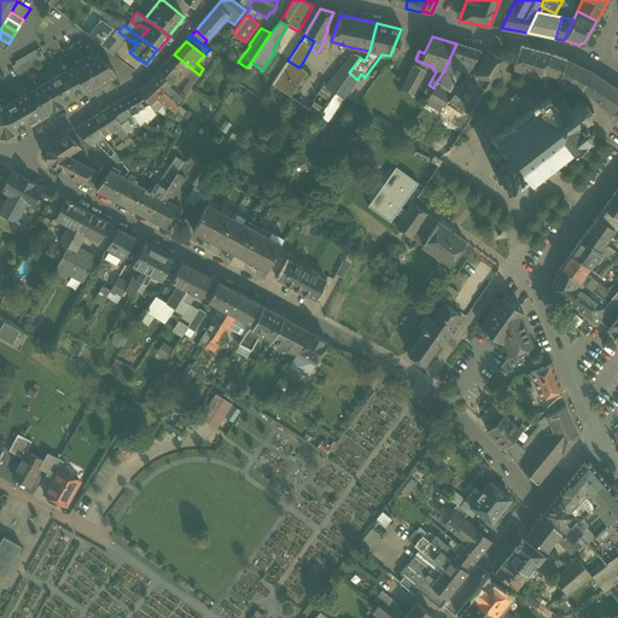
[(479,51),(456,44),(444,70),(437,81),(448,88),(459,70),(467,73),(473,63),(479,51)]
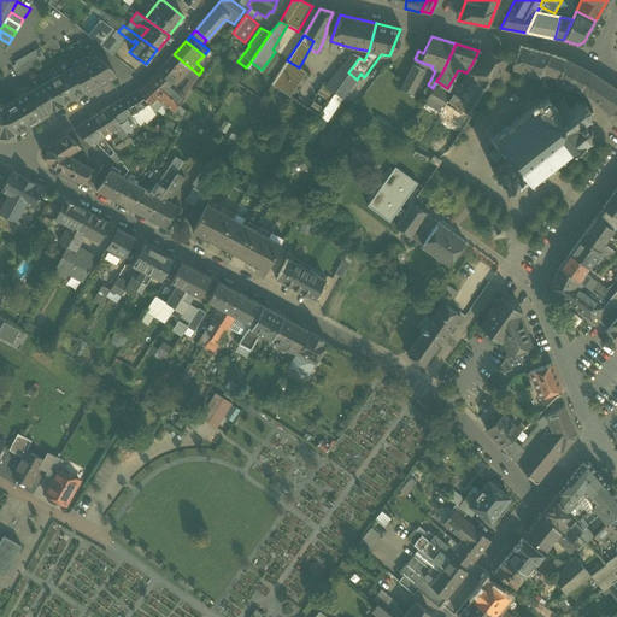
[(538,77),(548,54),(519,46),(513,63),(512,68),(538,77)]
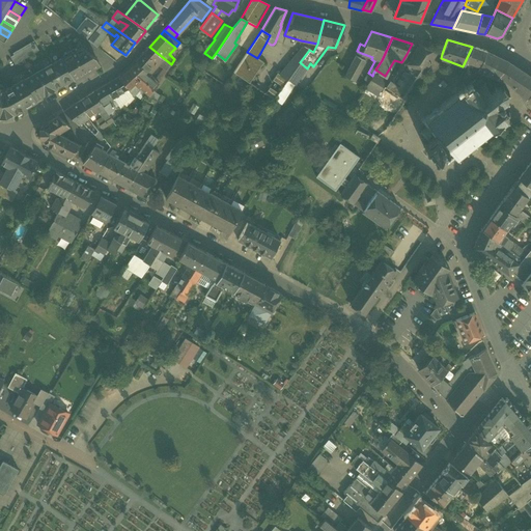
[(33,42),(28,44),(34,53),(38,51),(33,42)]
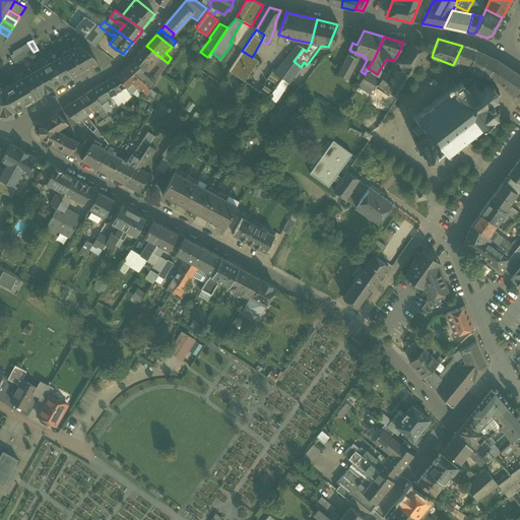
[(13,54),(10,56),(14,63),(34,52),(27,43),(12,52),(13,54)]
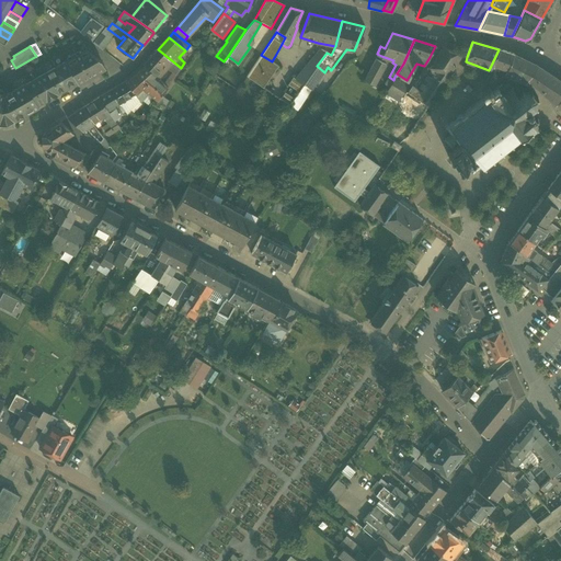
[(461,55),(443,47),(430,67),(431,68),(416,89),(424,93),(426,91),(434,96),(461,55)]
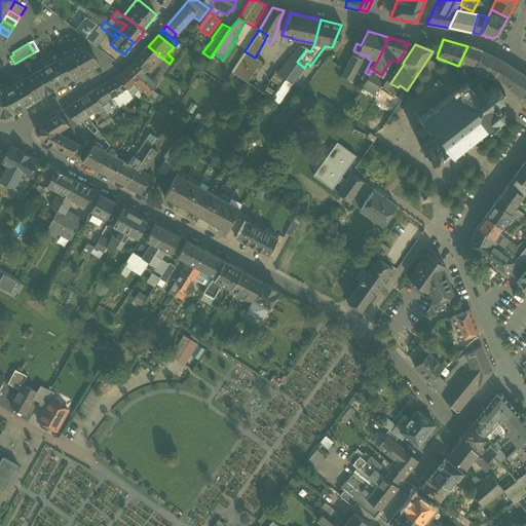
[(80,46),(62,58),(73,77),(74,79),(99,65),(95,58),(80,46)]
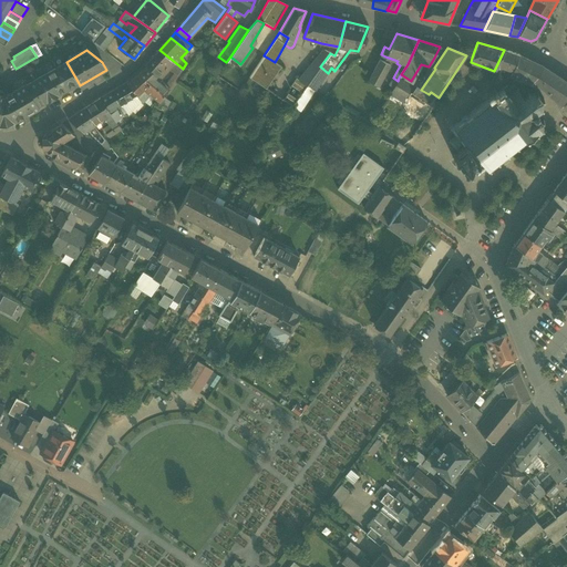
[(146,65),(160,79),(168,69),(178,76),(183,69),(176,63),(160,50),(146,65)]
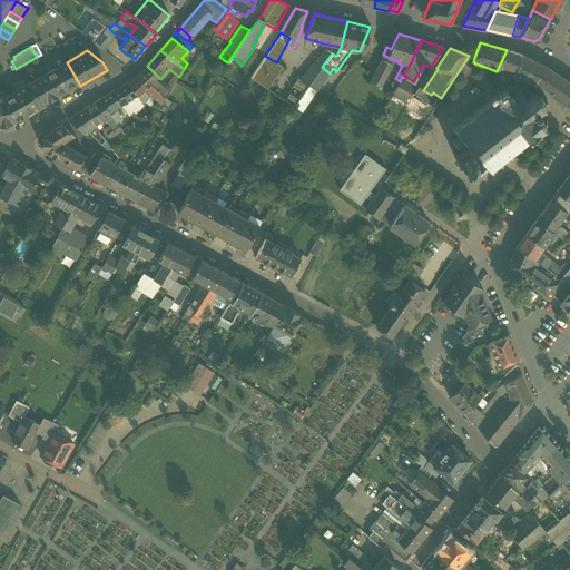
[(322,67),(332,53),(325,50),(300,80),(308,86),(316,91),(317,91),(321,88),(321,89),(332,75),(330,74),(322,67)]
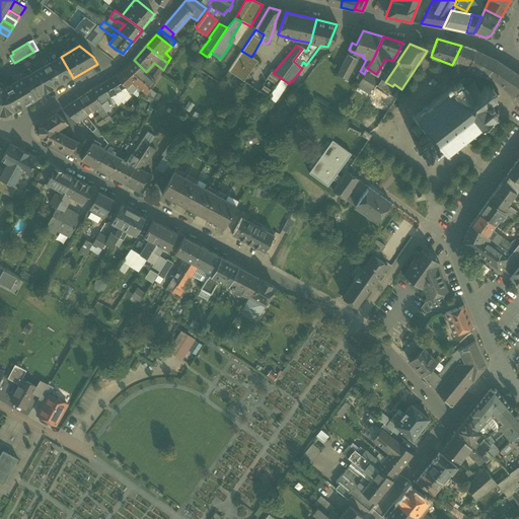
[(466,70),(475,51),(461,46),(452,65),(466,70)]
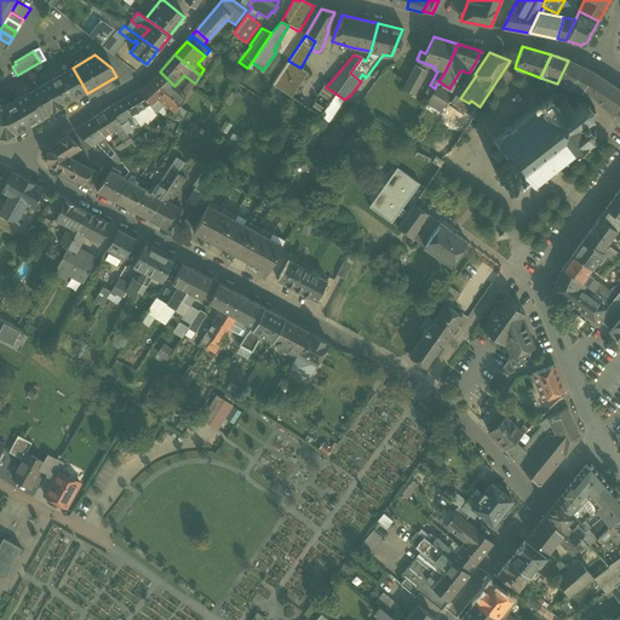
[(288,61),(273,85),(291,97),(308,73),(300,68),(288,61)]
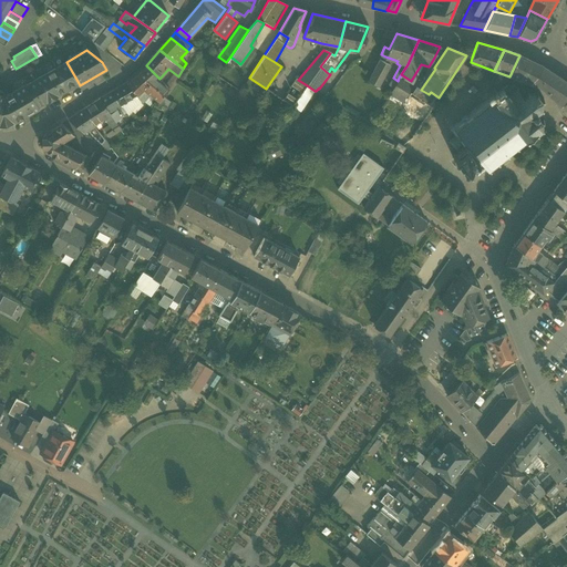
[(560,107),(566,98),(566,82),(544,66),(519,55),(509,76),(542,88),(560,107)]
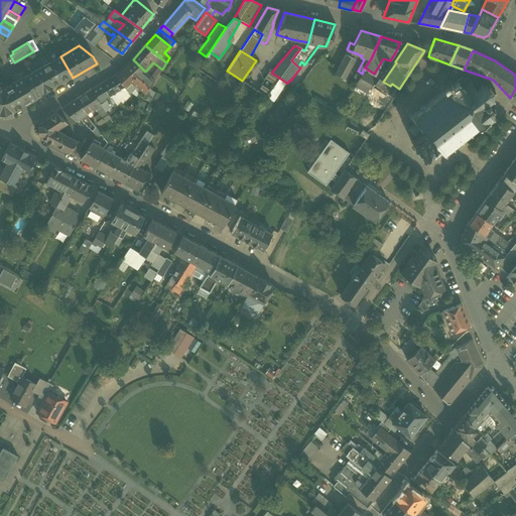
[(219,58),(210,51),(206,56),(216,63),(219,58)]
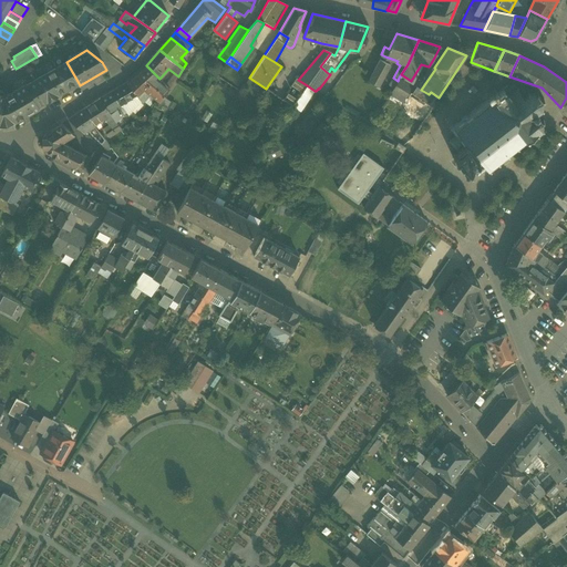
[(390,64),(380,59),(368,81),(378,86),(390,64)]
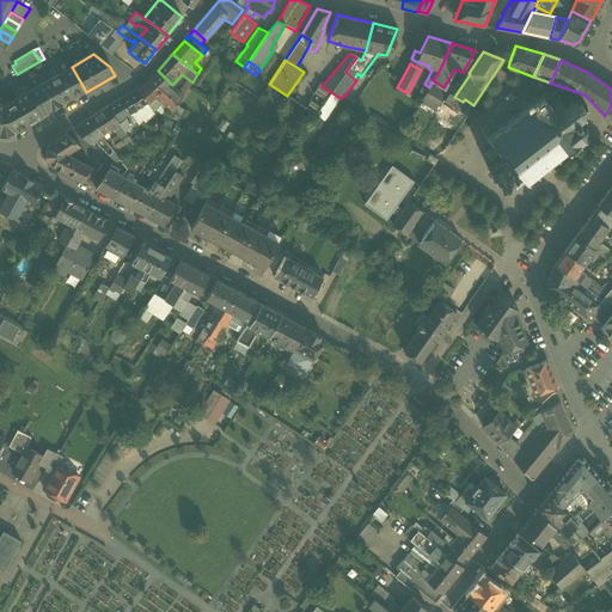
[(72,67),(60,74),(73,97),(85,90),(72,67)]
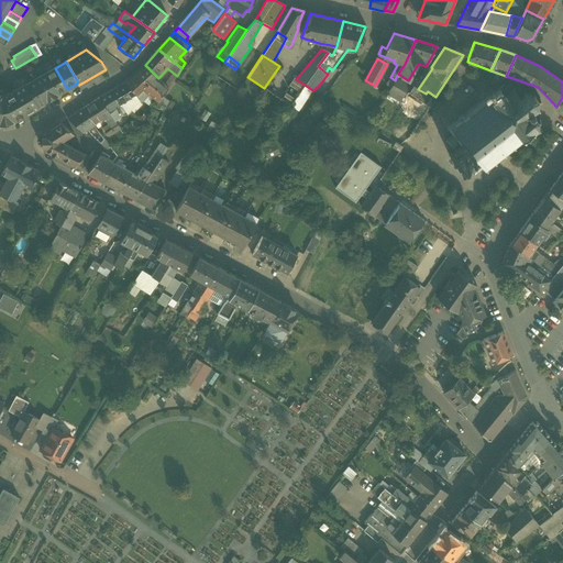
[(145,65),(135,74),(146,86),(148,85),(164,95),(168,88),(158,78),(145,65)]
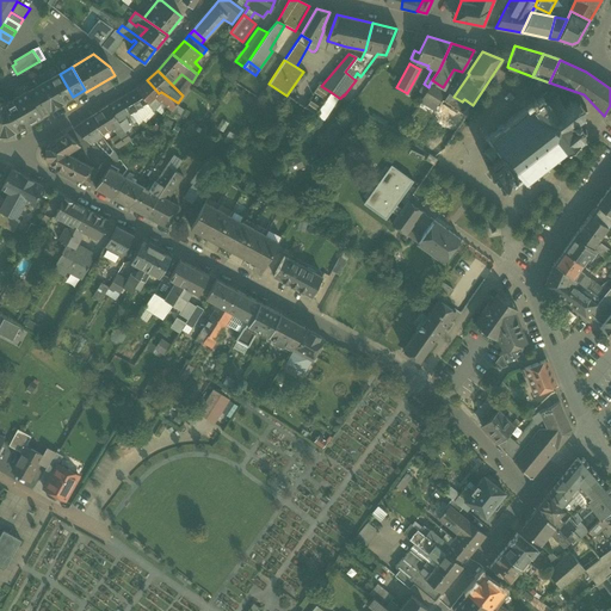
[(60,74),(49,79),(62,103),(73,97),(60,74)]
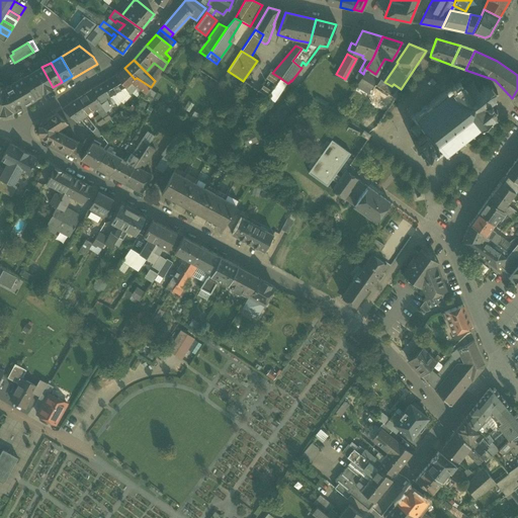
[(41,67),(31,73),(42,92),(53,87),(41,67)]
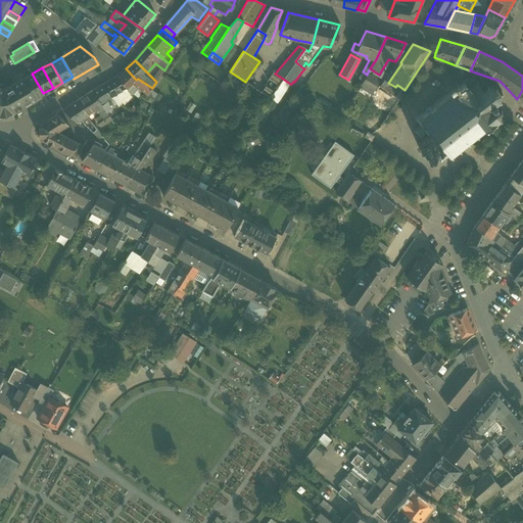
[(126,68),(117,77),(126,89),(128,90),(133,84),(147,94),(152,88),(138,79),(136,80),(126,68)]
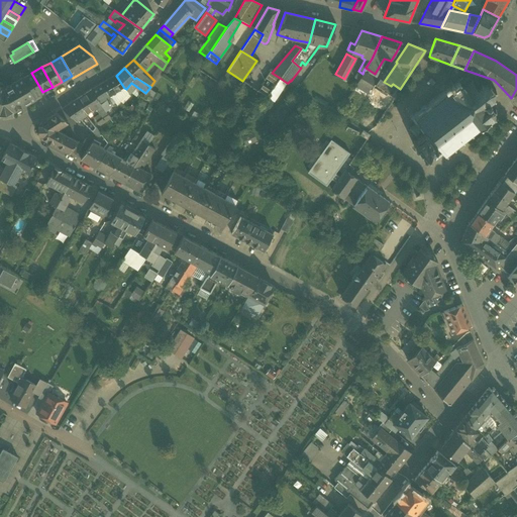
[(270,71),(265,78),(275,85),(280,78),(272,73),(270,71)]
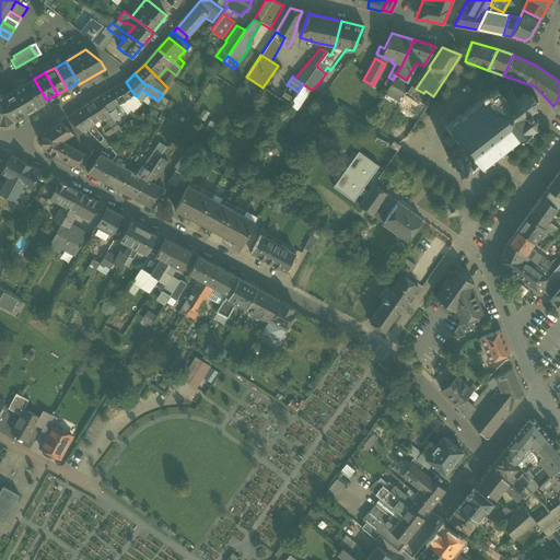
[(408,86),(394,77),(393,80),(384,92),(398,102),(406,91),(408,86)]
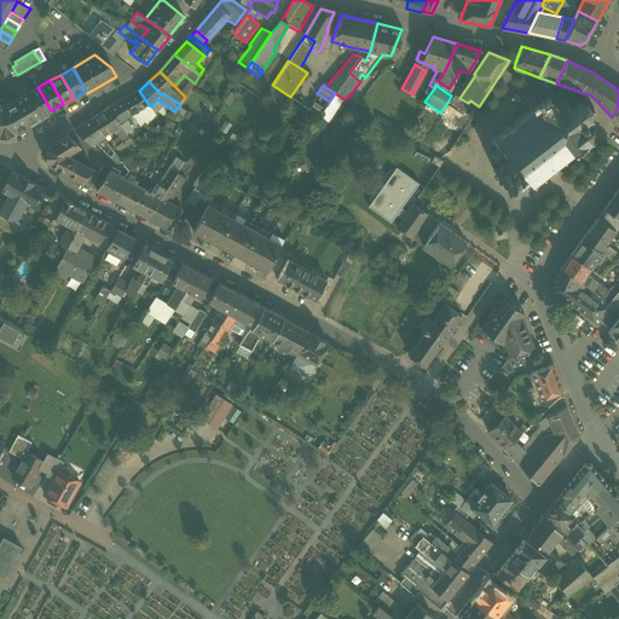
[(38,87),(28,93),(41,116),(51,110),(38,87)]
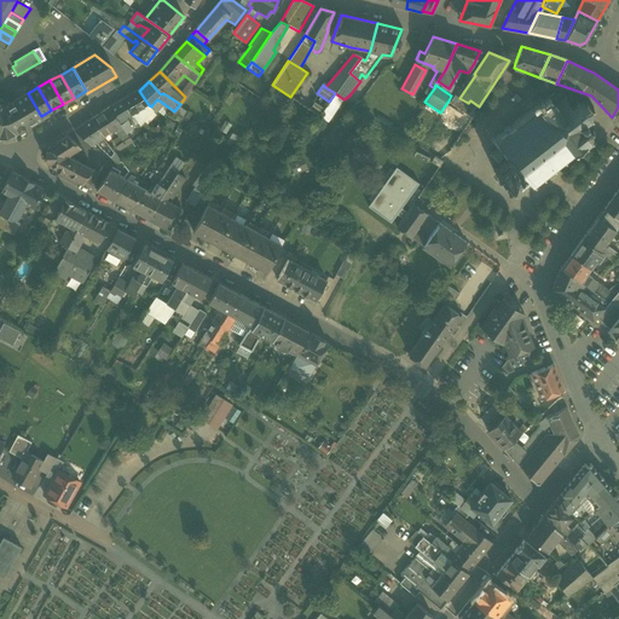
[(138,91),(121,100),(132,116),(149,105),(139,91),(138,91)]
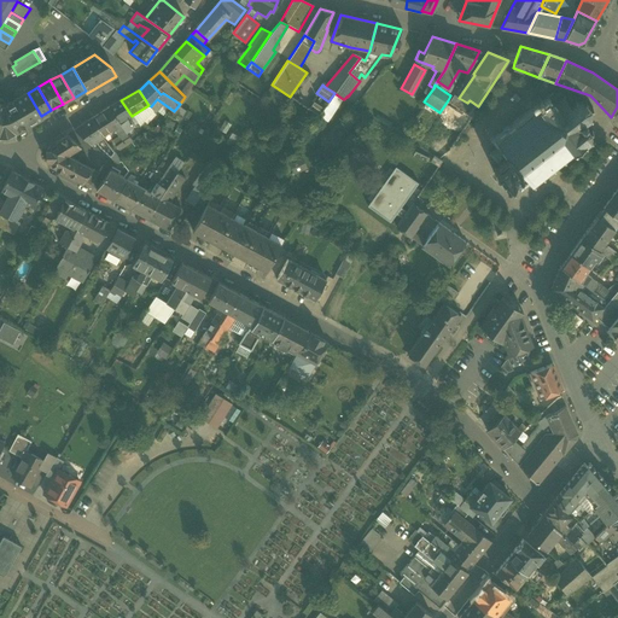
[(559,91),(547,99),(549,101),(541,109),(538,106),(537,108),(538,110),(530,117),(529,115),(526,116),(528,118),(519,126),(518,123),(516,124),(518,127),(516,128),(516,127),(509,130),(511,132),(509,133),(507,130),(506,133),(507,134),(499,141),(497,139),(495,140),(497,143),(499,145),(491,151),(490,150),(489,151),(489,152),(488,153),(489,155),(490,153),(497,163),(495,165),(494,164),(493,165),(493,167),(491,168),(493,168),(491,169),(493,172),(494,170),(495,172),(494,172),(494,174),(495,174),(497,176),(500,179),(500,181),(501,181),(501,180),(502,181),(502,182),(503,184),(505,184),(506,184),(507,185),(508,182),(511,180),(518,188),(517,190),(518,191),(519,190),(520,191),(522,190),(520,188),(529,182),(531,186),(534,188),(536,186),(534,185),(541,179),(543,181),(546,179),(543,176),(544,175),(546,176),(552,173),(551,172),(552,170),(553,173),(555,170),(554,168),(563,162),(564,164),(566,162),(564,159),(573,153),(575,156),(577,153),(575,151),(583,145),(586,147),(587,146),(586,144),(589,141),(592,143),(593,141),(592,139),(589,133),(593,132),(592,130),(589,132),(586,127),(587,124),(584,122),(588,118),(590,121),(592,118),(589,117),(590,111),(593,110),(592,108),(589,109),(586,103),(587,100),(584,99),(583,101),(577,101),(576,98),(573,99),(569,103),(564,98),(564,94),(563,94),(563,95),(559,91)]
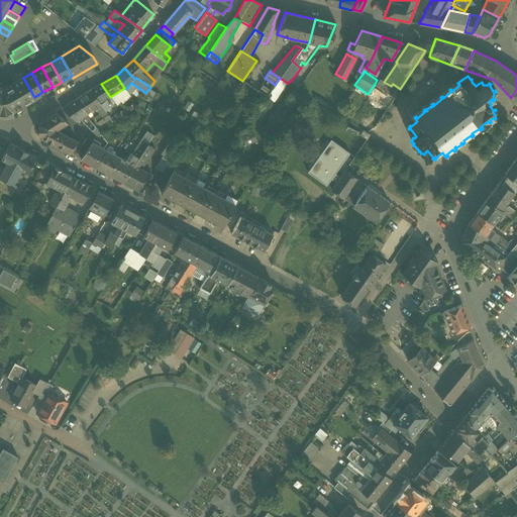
[(3,89),(15,110),(35,99),(34,97),(23,78),(23,77),(5,87),(3,89)]
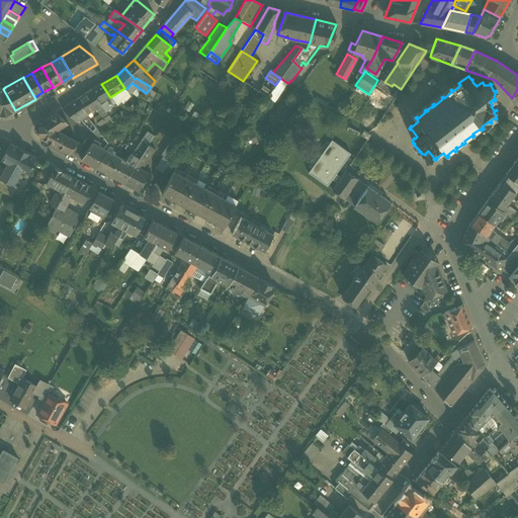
[(271,91),(268,96),(267,97),(274,102),(287,83),(280,78),(275,85),(271,91)]
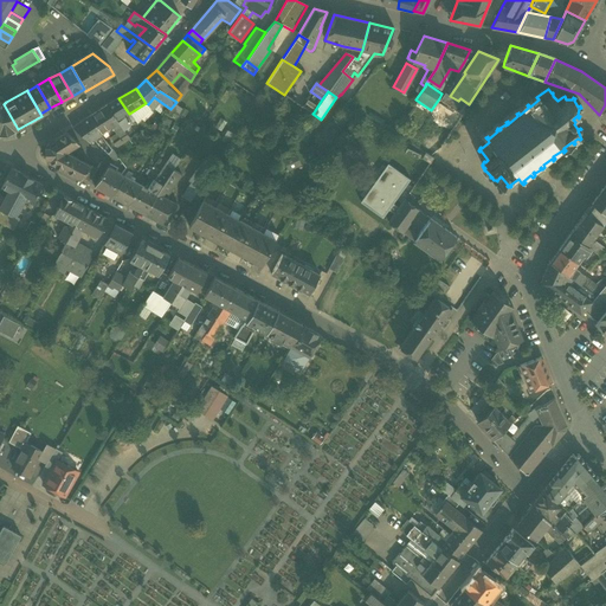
[(445,92),(440,98),(463,114),(469,104),(461,98),(458,101),(450,96),(445,92)]
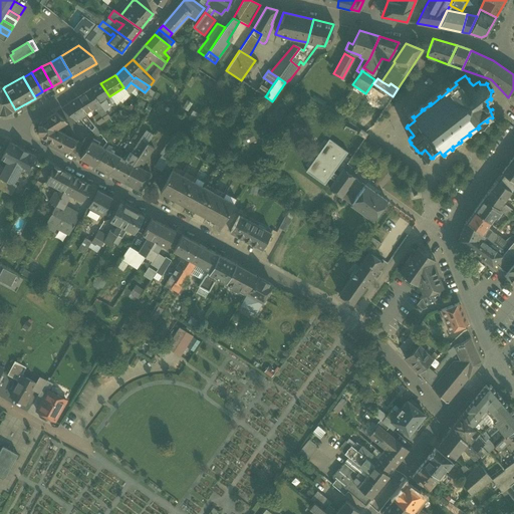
[(3,83),(0,81),(0,113),(12,111),(15,109),(3,88),(5,86),(3,83)]
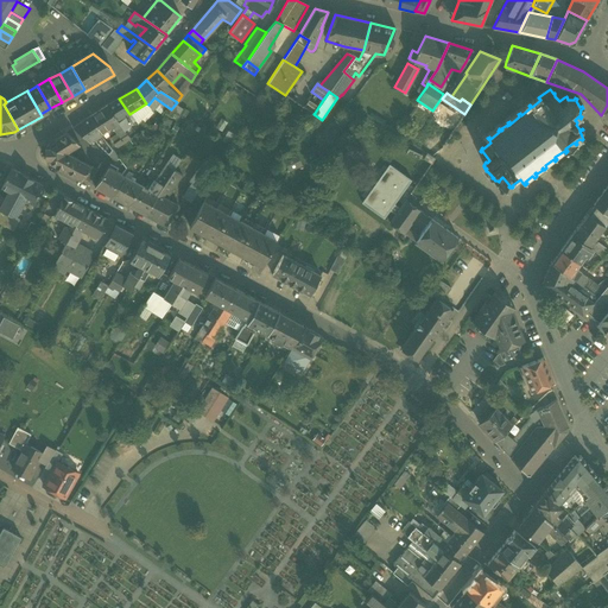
[(119,99),(107,106),(124,128),(125,131),(132,124),(125,116),(130,114),(119,99)]
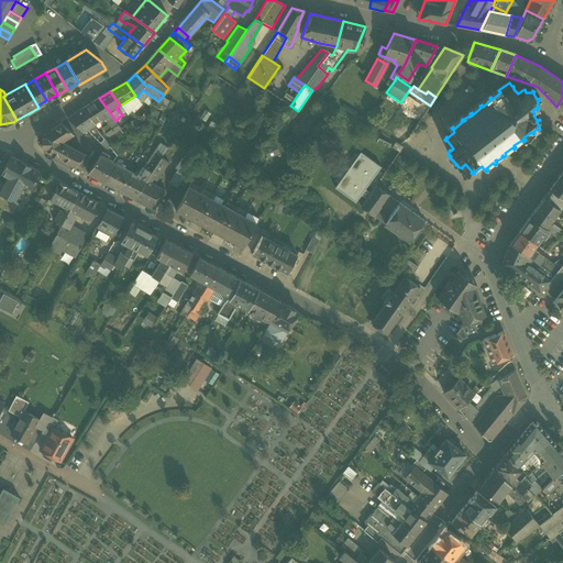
[(295,99),(286,92),(282,99),(291,105),(295,99)]
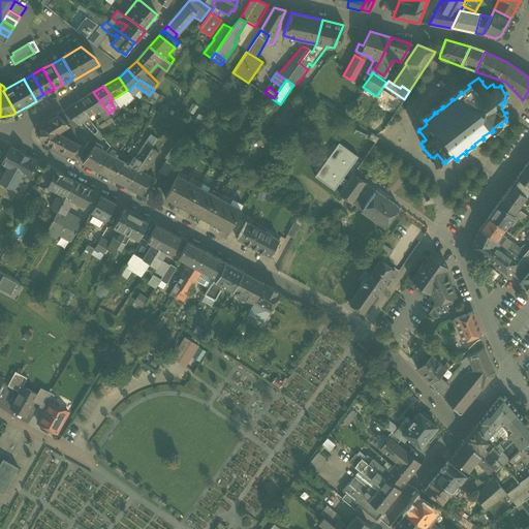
[(93,92),(78,102),(88,117),(98,111),(101,114),(102,113),(103,115),(107,112),(93,92)]
